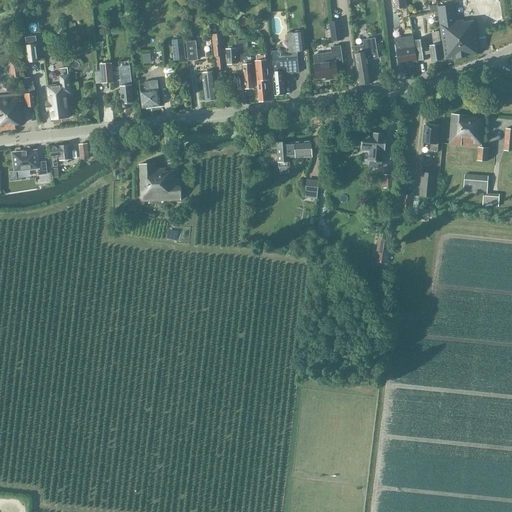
[(453,5),(438,7),(445,59),(479,54),(475,21),(465,23),(464,21),(455,22),(453,5)]
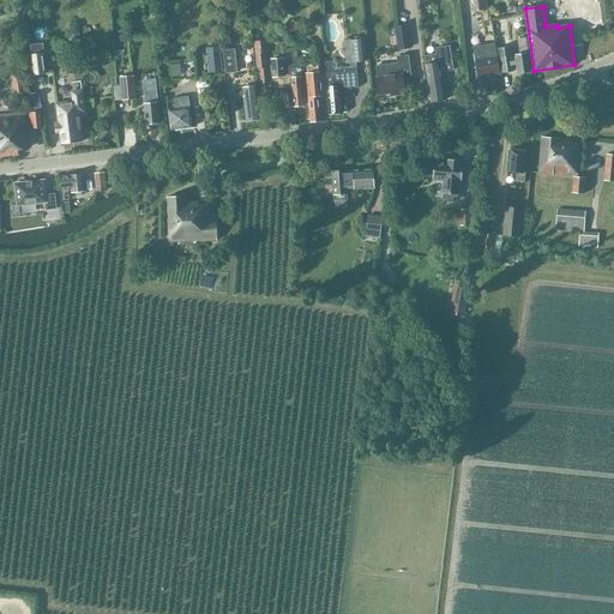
[(173,18),(164,19),(166,38),(175,38),(174,30),(173,30),(173,18)]
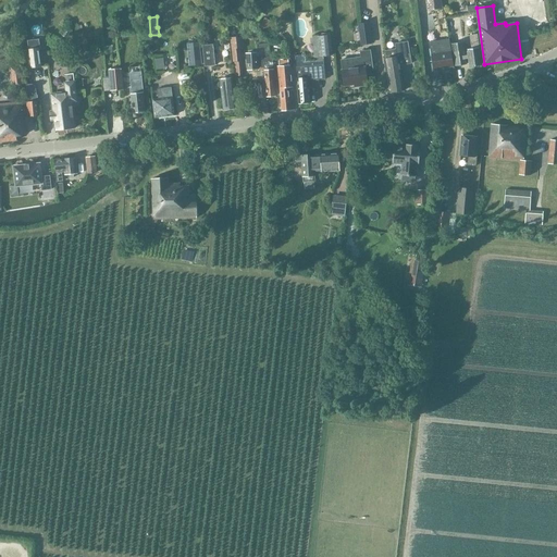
[(359,24),(361,45),(372,44),(369,23),(359,24)]
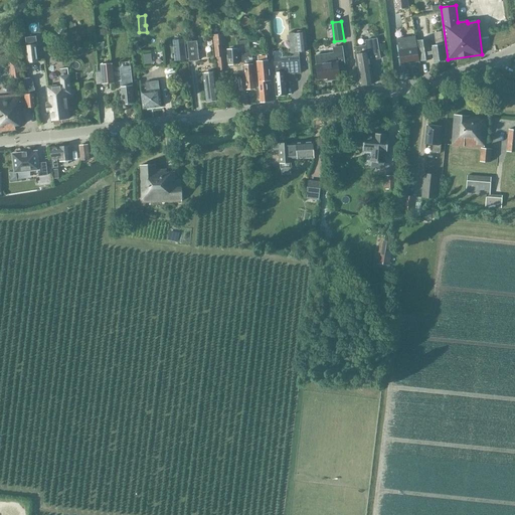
[(306,32),(295,33),(297,52),(308,51),(306,32)]
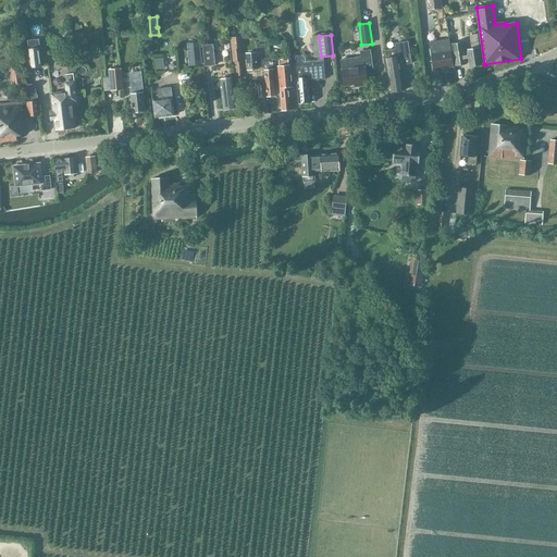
[(468,54),(465,54),(466,58),(468,58),(470,66),(482,64),(478,35),(470,36),(471,45),(473,45),(473,48),(467,49),(468,54)]
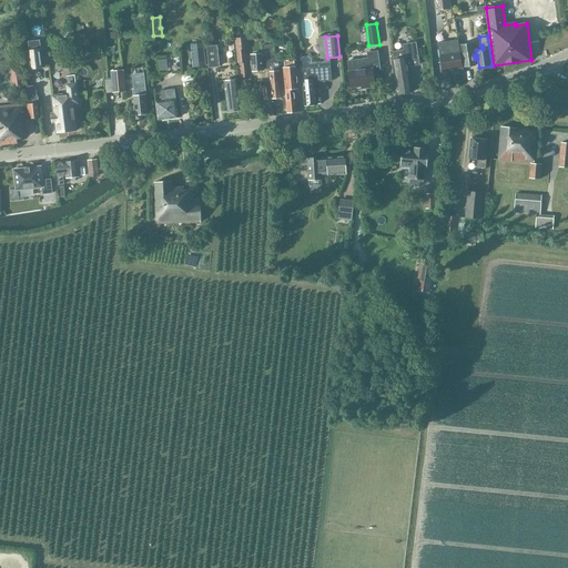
[(246,38),(235,39),(237,50),(245,50),(247,49),(246,38)]
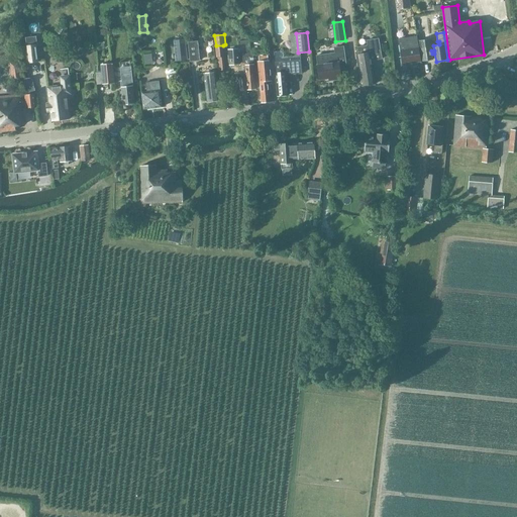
[(55,47),(59,42),(49,35),(45,40),(55,47)]
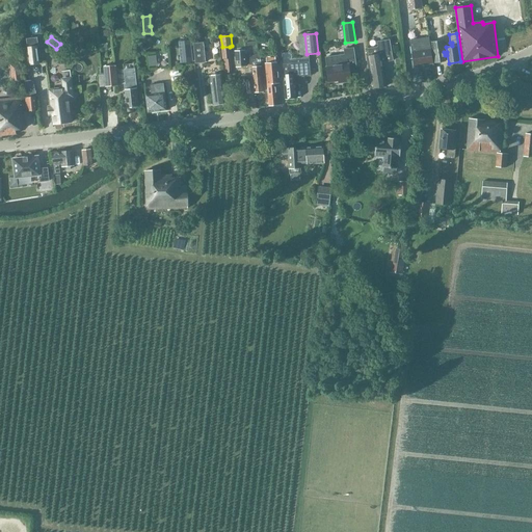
[(410,41),(415,61),(419,61),(420,65),(433,63),(429,37),(410,41)]
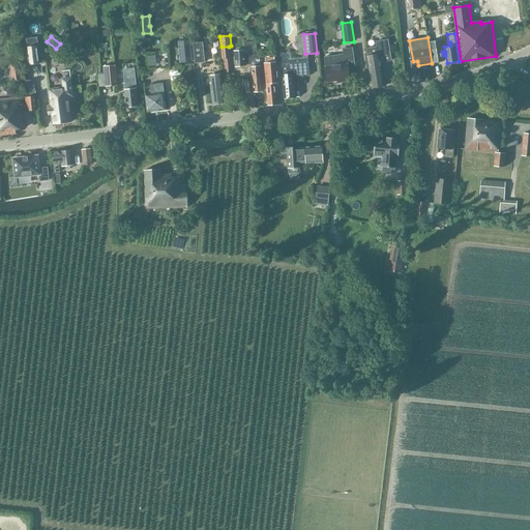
[(367,56),(365,56),(367,68),(370,68),(373,88),(384,86),(380,62),(391,60),(388,39),(377,41),(378,47),(366,49),(367,56)]
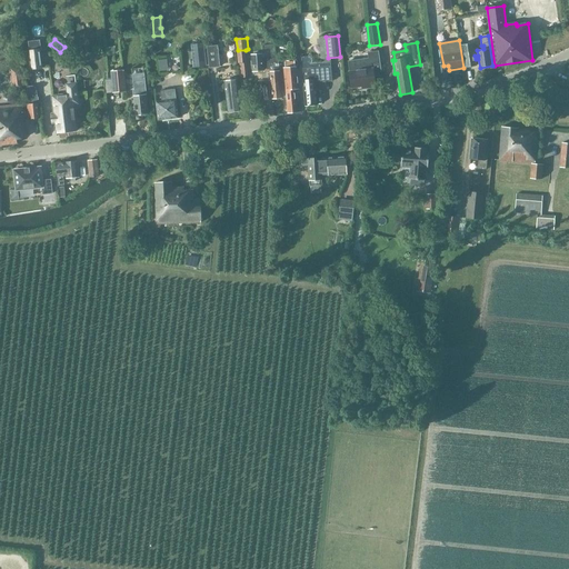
[(463,45),(466,66),(476,65),(476,59),(475,56),(473,42),(463,45)]
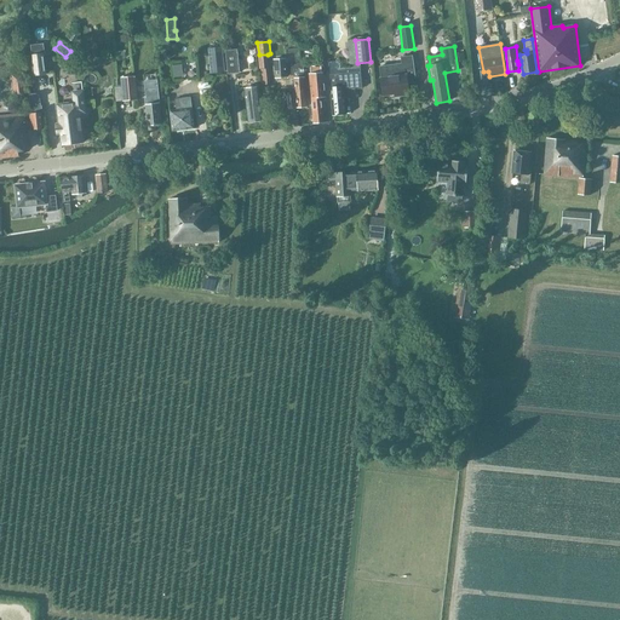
[(223,47),(208,49),(211,74),(225,73),(223,47)]
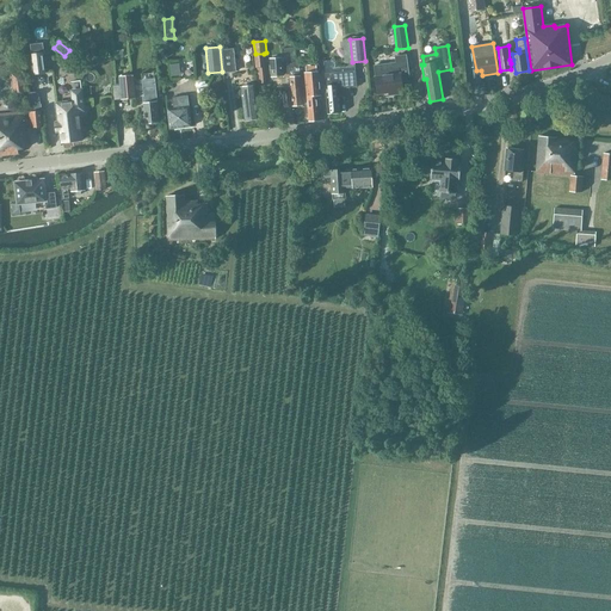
[(222,50),(224,74),(235,74),(233,49),(222,50)]
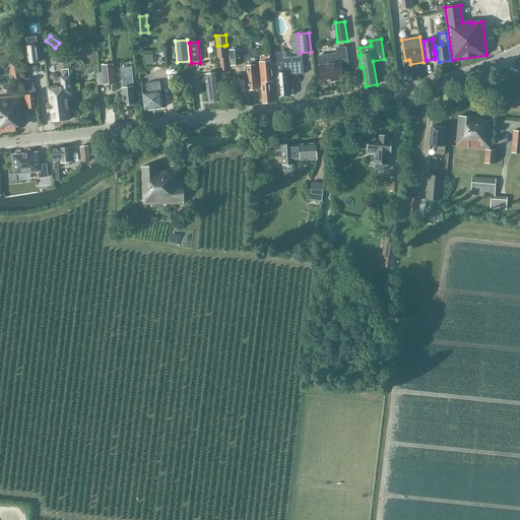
[(38,46),(27,47),(29,63),(40,62),(38,46)]
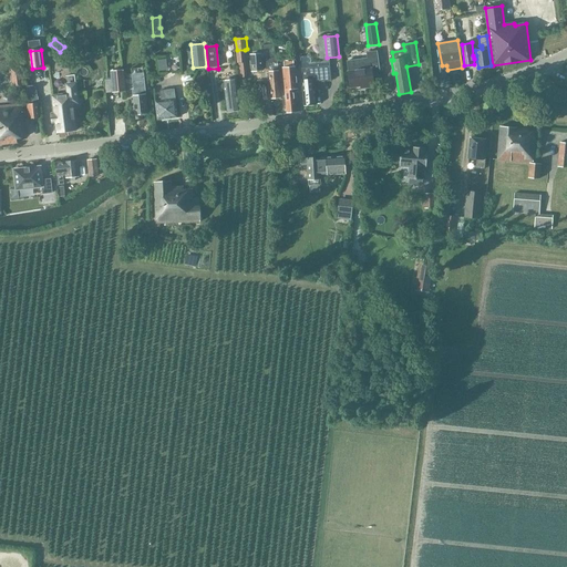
[(246,62),(245,50),(237,50),(238,62),(246,62)]
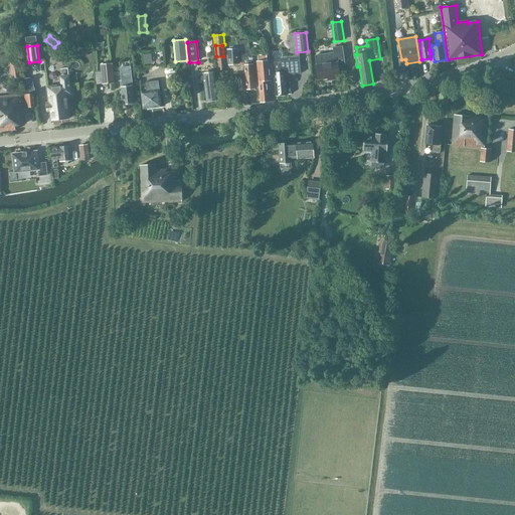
[(334,52),(315,55),(319,79),(332,77),(333,79),(340,78),(339,69),(345,68),(342,46),(333,47),(334,52)]
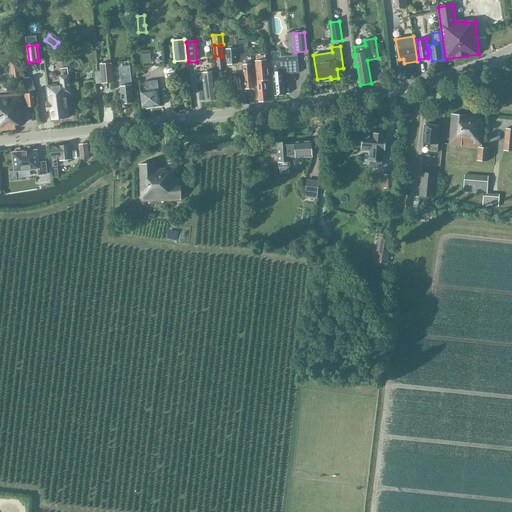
[(238,63),(237,53),(236,49),(226,50),(228,64),(238,63)]
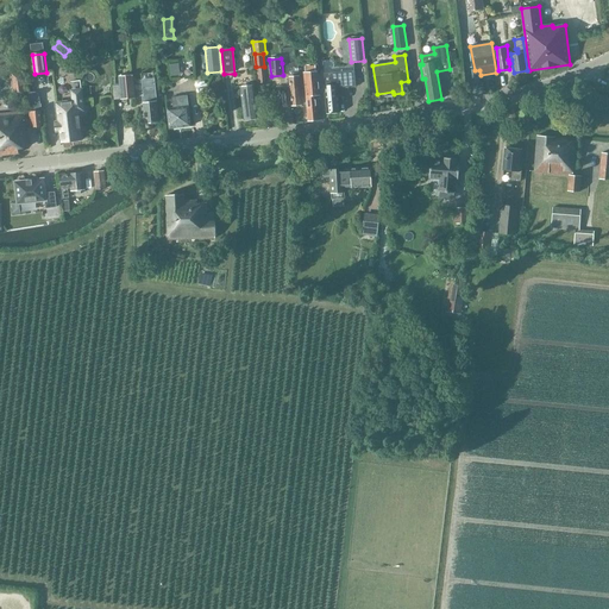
[(283,77),(289,76),(292,106),(302,105),(299,63),(282,63),(283,75),(283,77)]
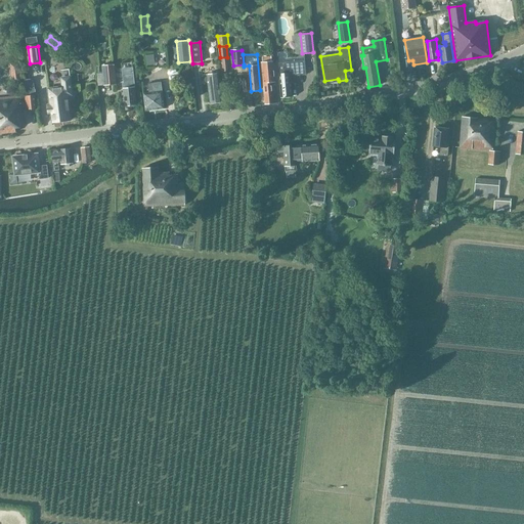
[(146,68),(168,68),(167,58),(146,58),(146,68)]
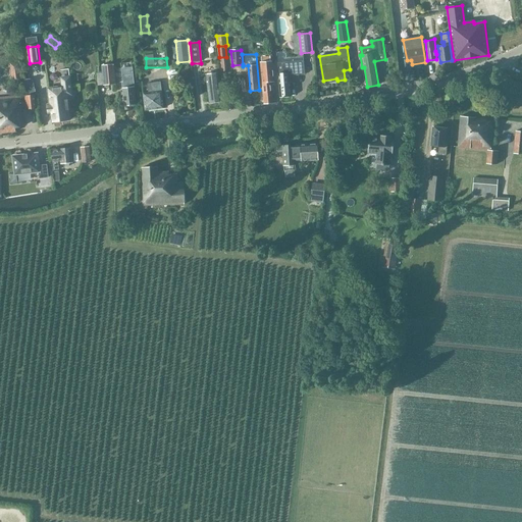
[(277,63),(280,97),(292,96),(290,75),(305,74),(304,60),(277,63)]
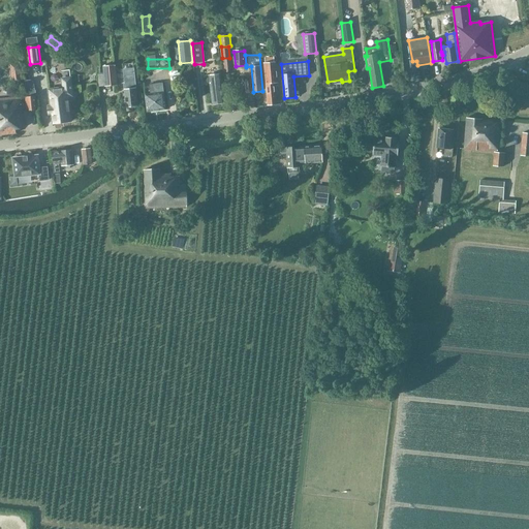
[(265,63),(265,73),(268,105),(280,104),(276,62),(265,63)]
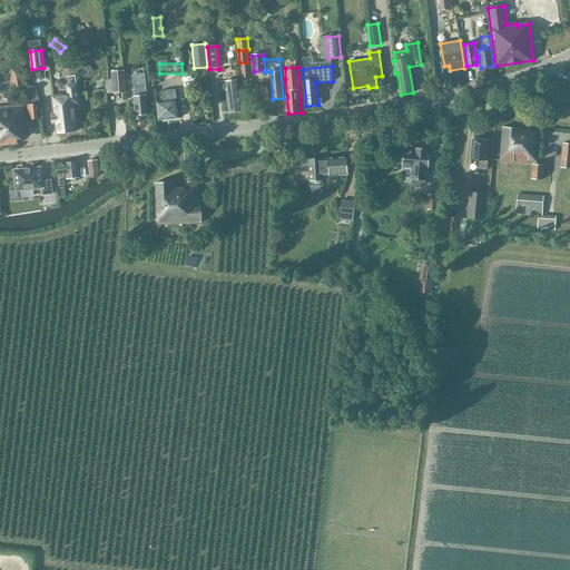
[(10,69),(15,82),(20,80),(16,68),(10,69)]
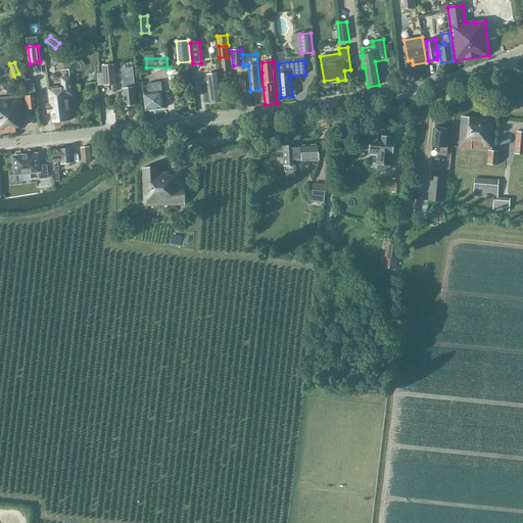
[(97,74),(98,86),(104,85),(104,86),(116,84),(114,64),(102,65),(103,74),(97,74)]
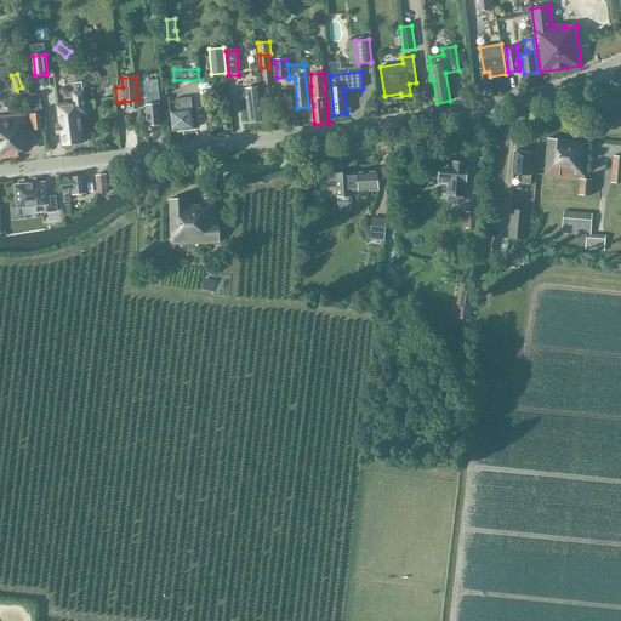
[(158,80),(146,81),(147,98),(146,98),(149,126),(163,124),(159,97),(158,80)]
